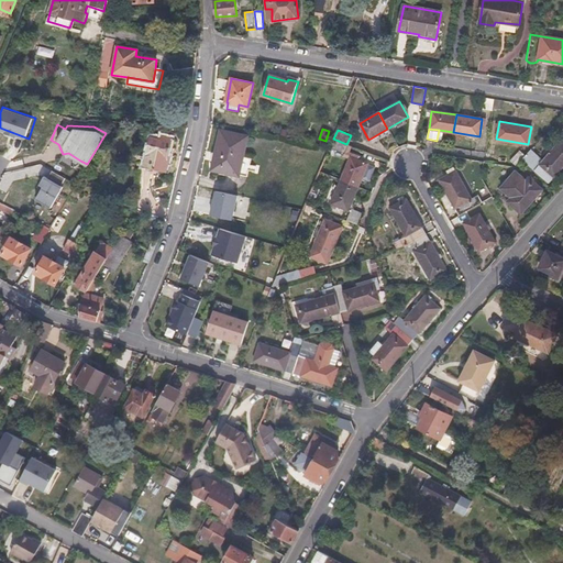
[(213,168),(235,173),(239,156),(243,135),(222,131),(213,168)]
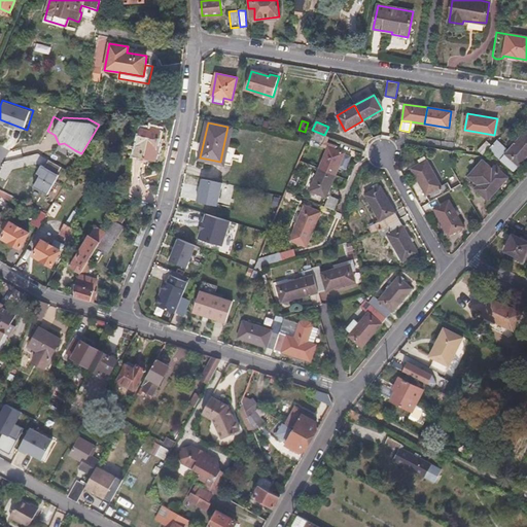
[(161,131),(151,129),(150,132),(139,130),(134,155),(153,160),(161,131)]
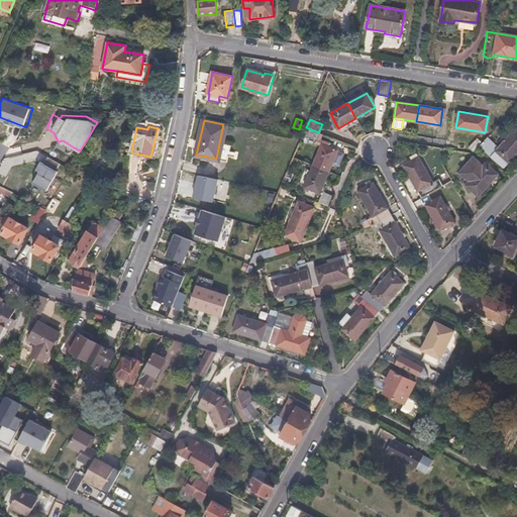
[(306,127),(303,135),(315,140),(318,132),(306,127)]
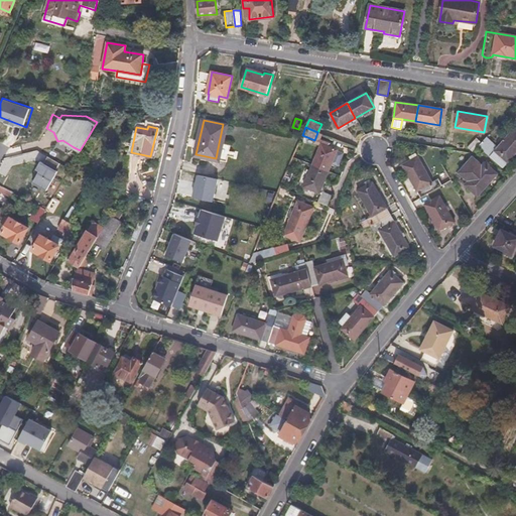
[(495,151),(508,161),(515,151),(515,129),(515,128),(495,151)]
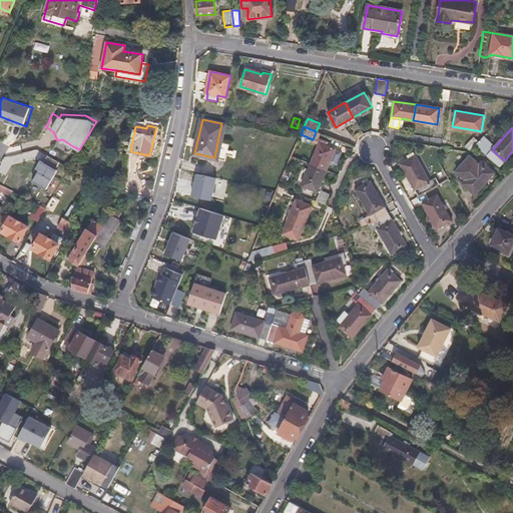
[(505,160),(492,150),(480,140),(475,146),(500,166),(505,160)]
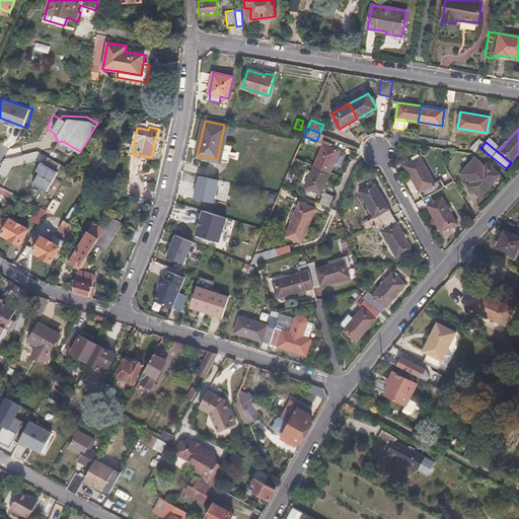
[(231,146),(220,144),(217,159),(227,162),(231,146)]
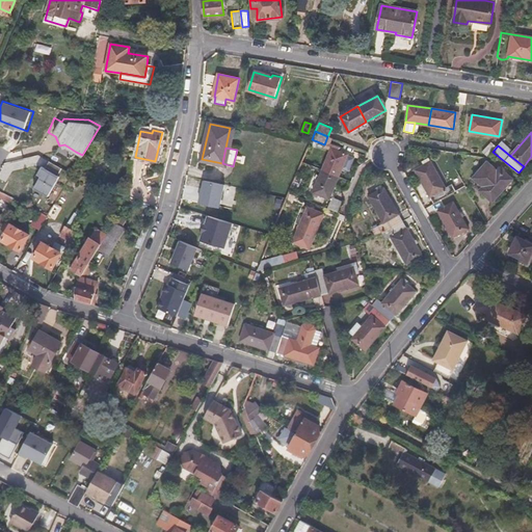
[(322,169),(339,176),(341,169),(347,156),(347,155),(331,149),(322,169)]
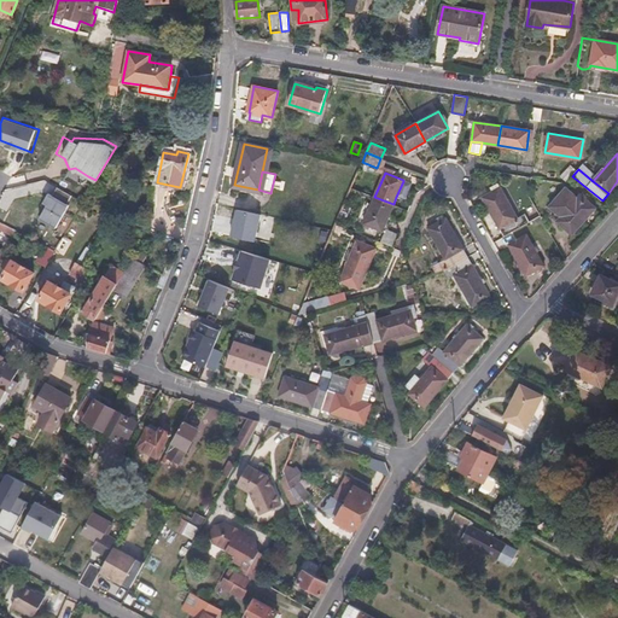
[(514,191),(528,193),(530,179),(517,176),(514,191)]
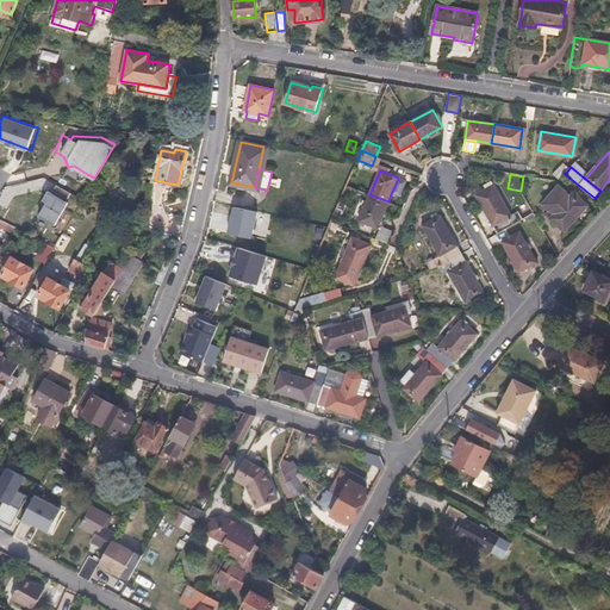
[(406,182),(398,179),(391,194),(399,198),(406,182)]
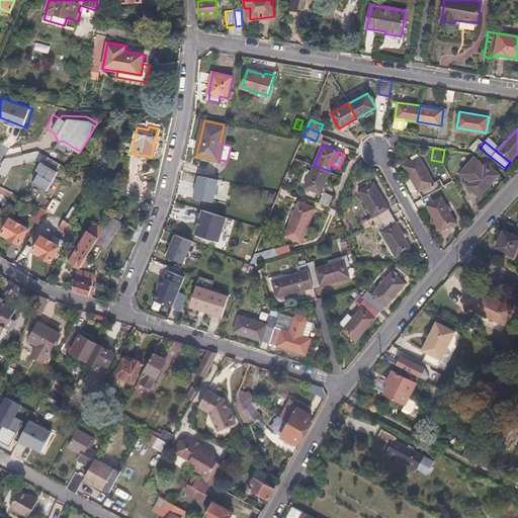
[(59,164),(47,157),(42,164),(39,162),(35,170),(38,171),(31,182),(46,190),(57,171),(55,171),(59,164)]
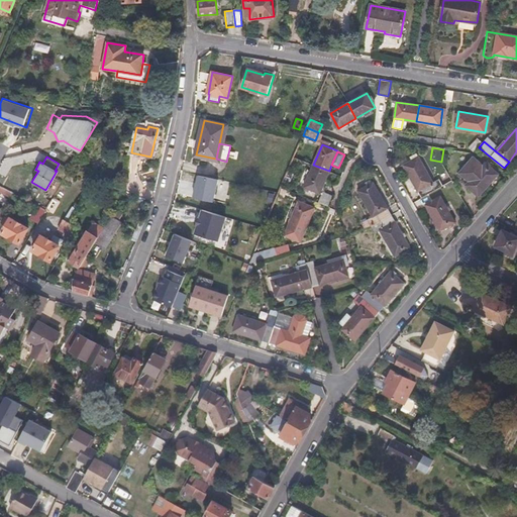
[(422,197),(452,180),(448,173),(432,182),(418,157),(404,165),(422,197)]
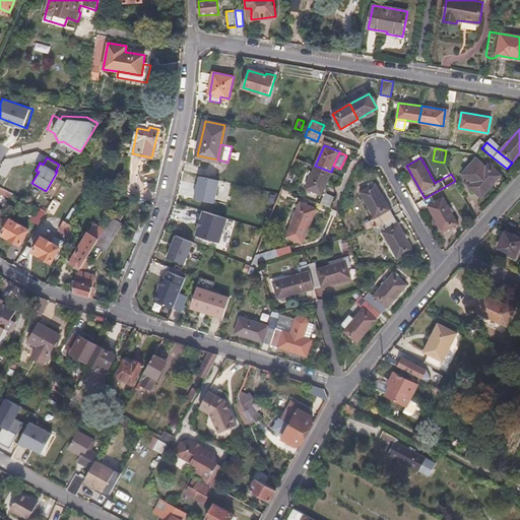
[(489,164),(485,167),(476,157),(462,174),(472,182),(468,186),(480,197),(501,174),(489,164)]
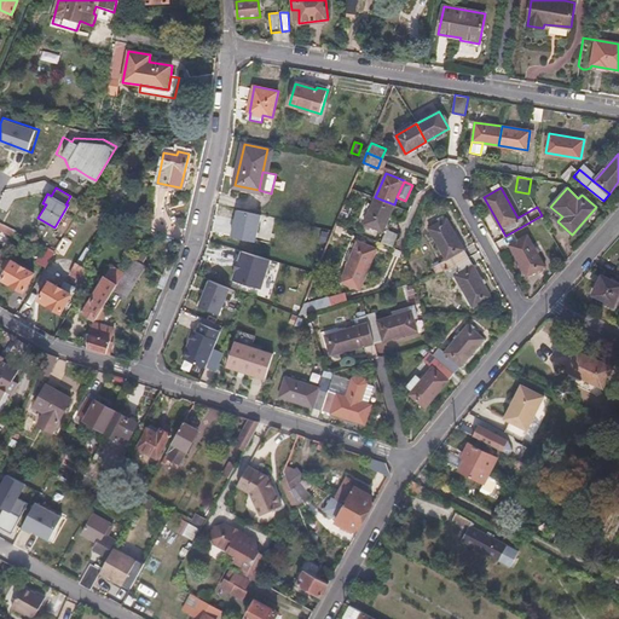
[(394,204),(375,197),(365,224),(383,231),(394,204)]
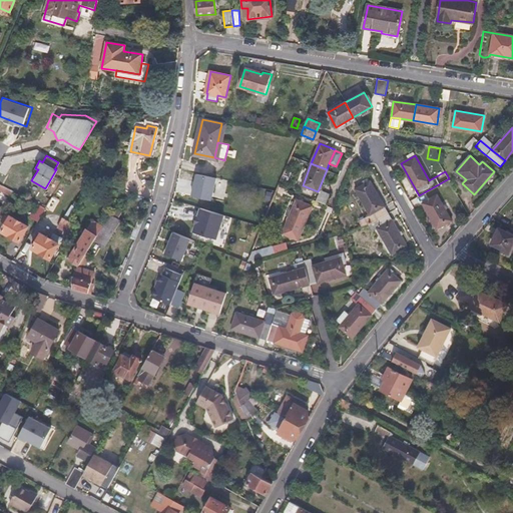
[(112,177),(109,183),(122,188),(125,182),(112,177)]
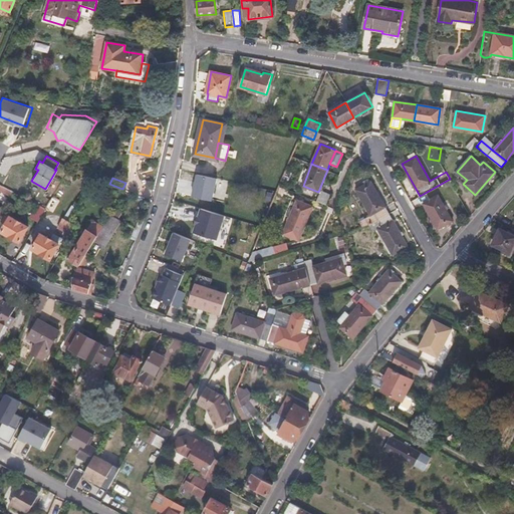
[(368,224),(389,214),(369,181),(355,189),(370,214),(358,221),(362,227),(368,224)]
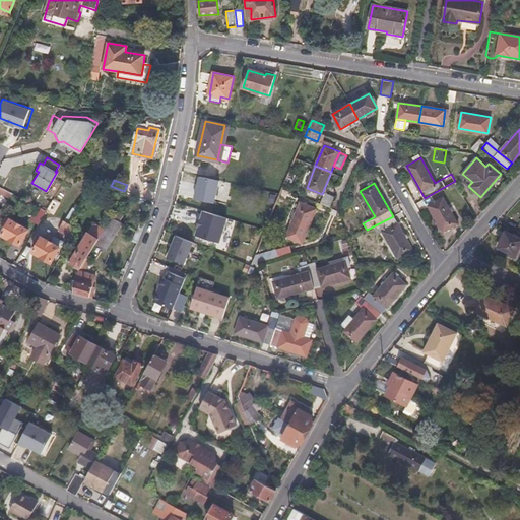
[(447,187),(449,191),(457,187),(455,183),(447,187)]
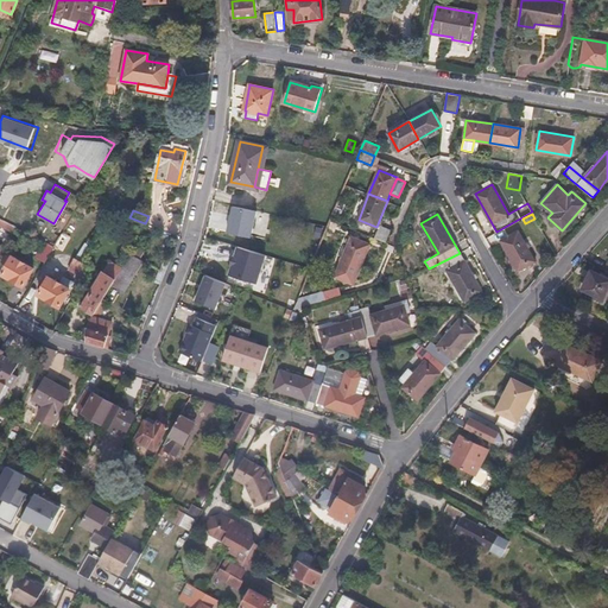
[(0,225),(13,233),(17,227),(0,217),(0,225)]
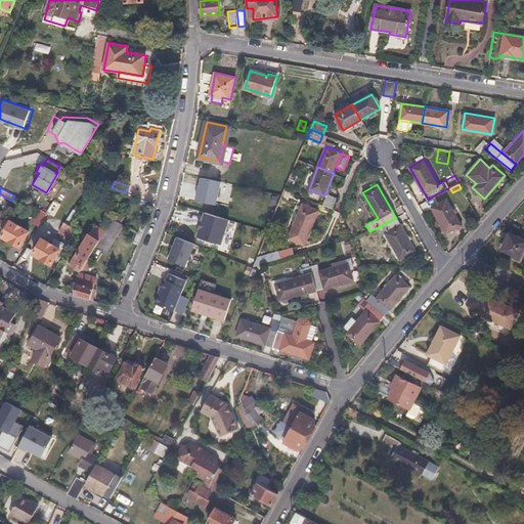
[(322,205),(332,209),(336,198),(325,194),(322,205)]
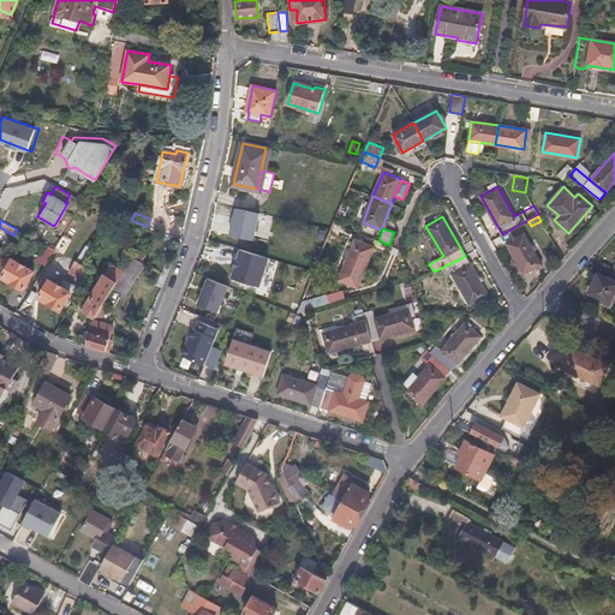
[(525,233),(507,243),(524,274),(542,264),(525,233)]
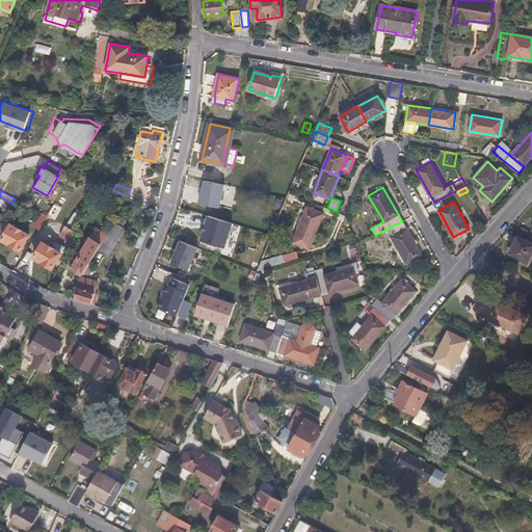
[(293,242),(309,248),(323,214),(307,208),(293,242)]
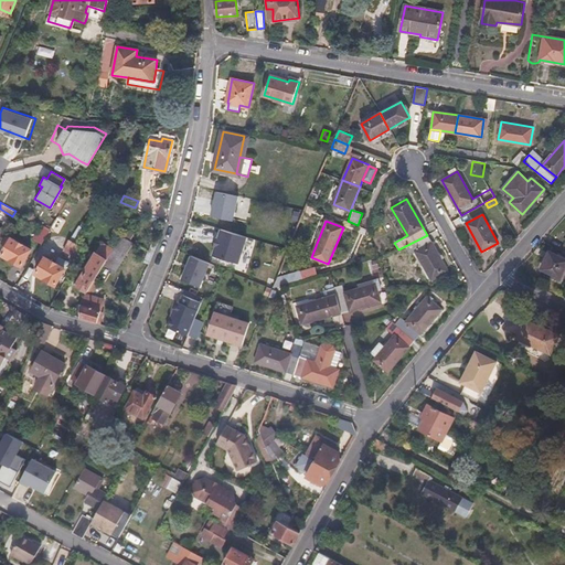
[(32,240),(41,244),(50,230),(40,224),(32,240)]
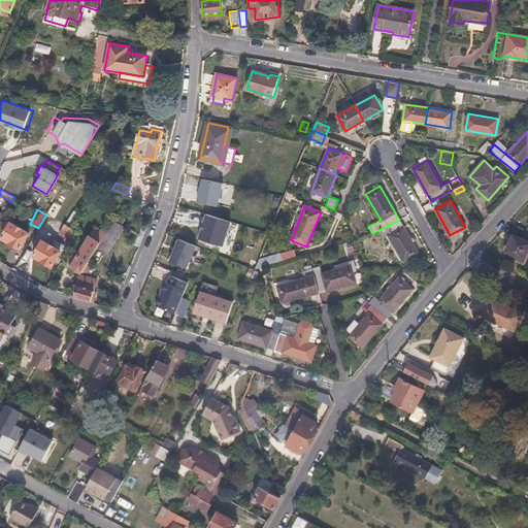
[(73,210),(65,224),(69,226),(77,213),(73,210)]
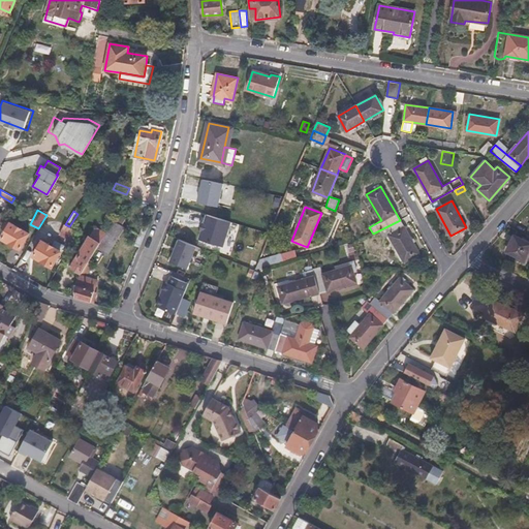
[(209,214),(203,239),(227,245),(236,221),(209,214)]
